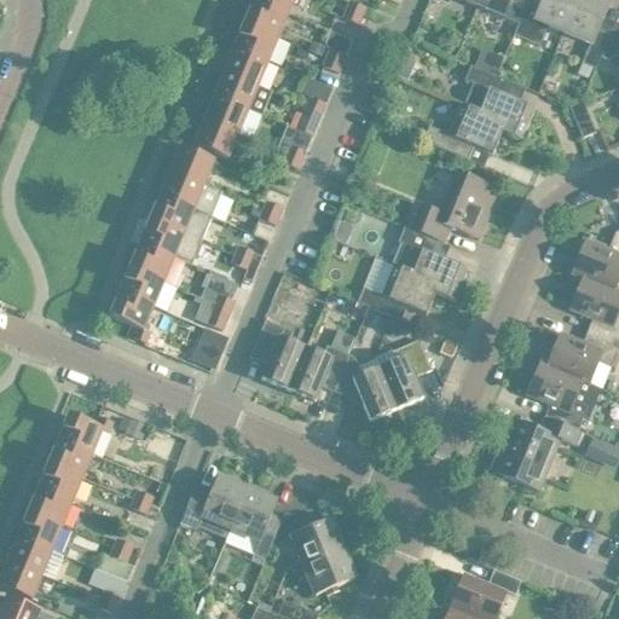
[(243,24),(277,39),(287,15),(253,0),(243,24)]
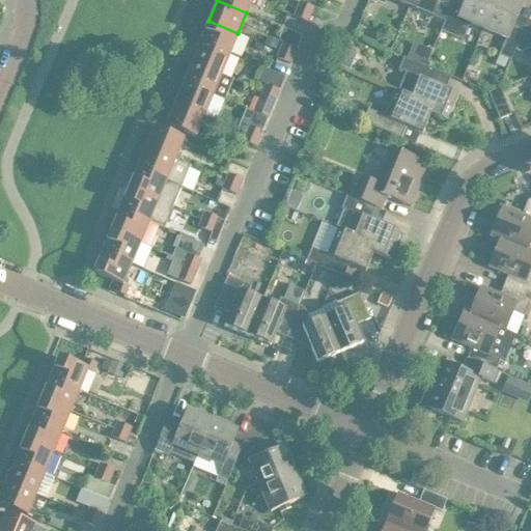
[(217,0),(246,12),(251,0),(217,0)]
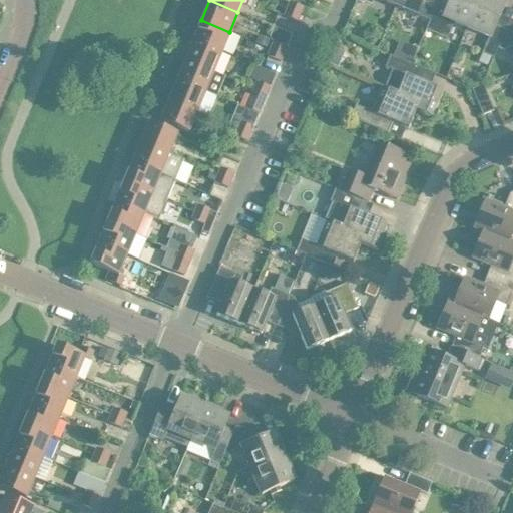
[(433,11),(437,0),(397,0),(395,6),(429,21),(433,11)]
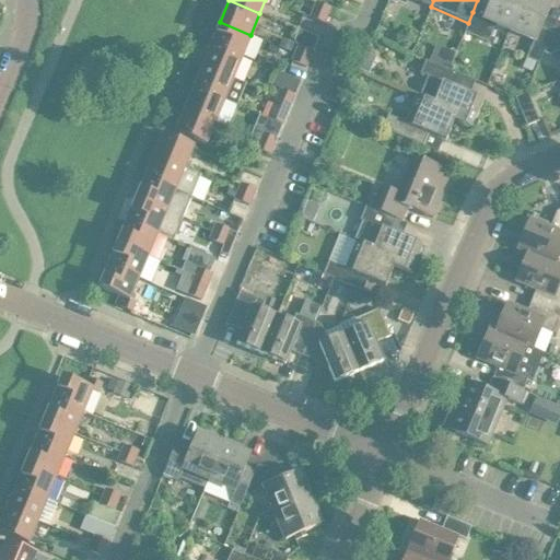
[(477,0),(473,12),(468,23),(464,33),(487,42),(494,24),(509,31),(521,0),(477,0)]
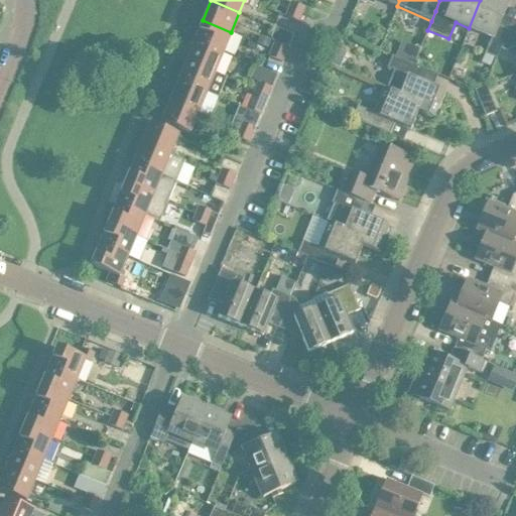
[(500,47),(512,20),(502,15),(507,5),(495,0),(480,0),(469,28),(491,37),(484,53),(496,58),(500,47)]
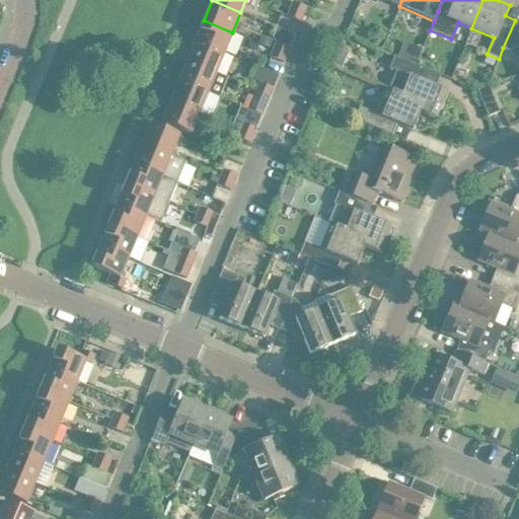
[(292,2),(289,9),(302,14),(305,7),(292,2)]
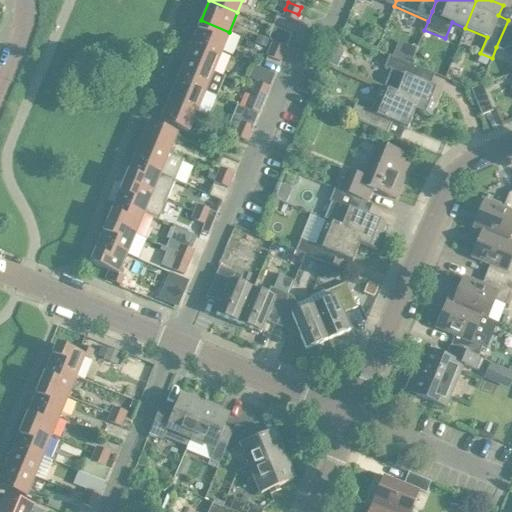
[(282,16),(295,22),(298,14),(285,9),(282,16)]
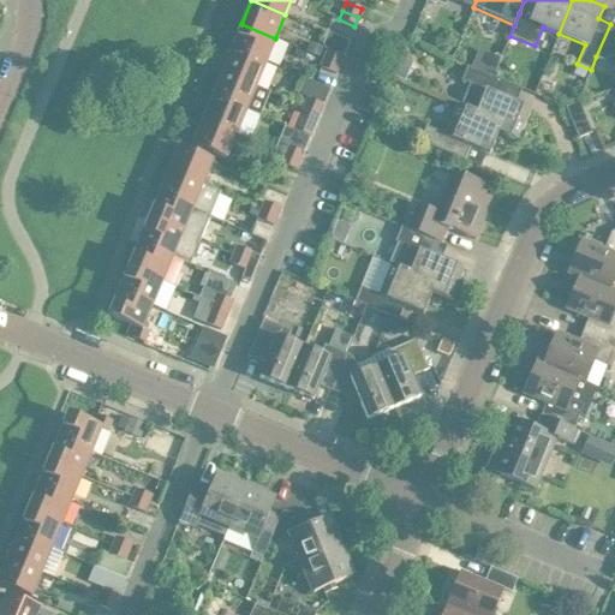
[(232,48),(266,63),(275,39),(242,24),(232,48)]
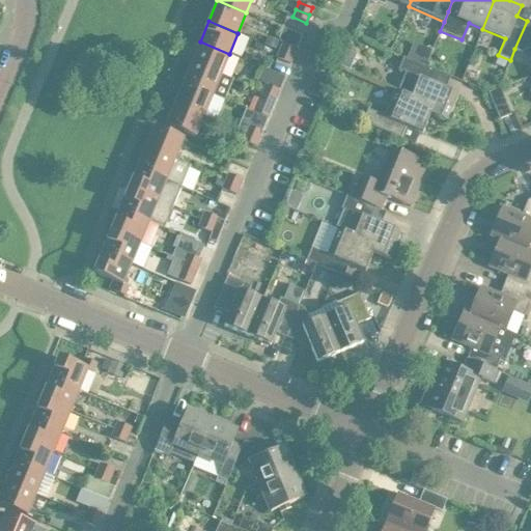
[(530,48),(530,22),(527,21),(514,49),(521,52),(530,48)]
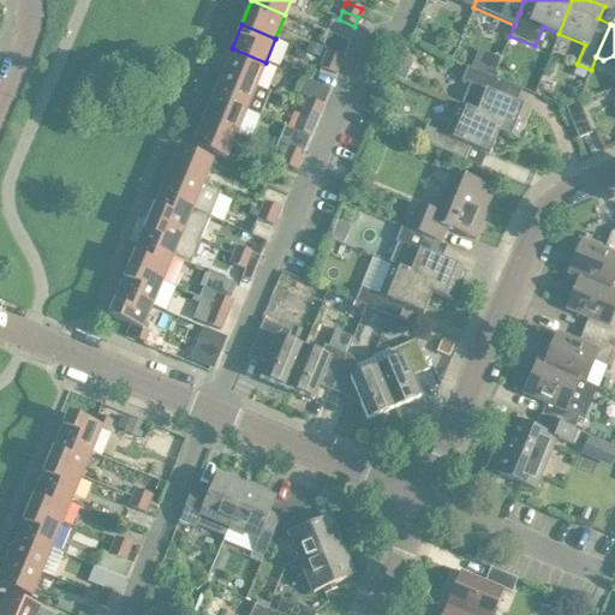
[(266,63),(232,48),(221,72),(255,87),(266,63)]
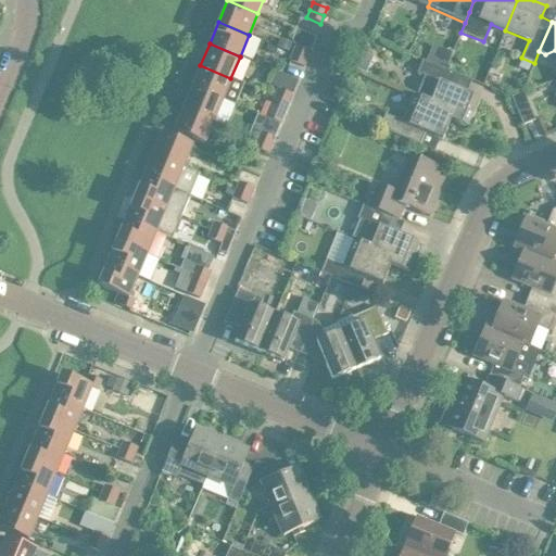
[(295,46),(292,53),(306,59),(310,51),(295,46)]
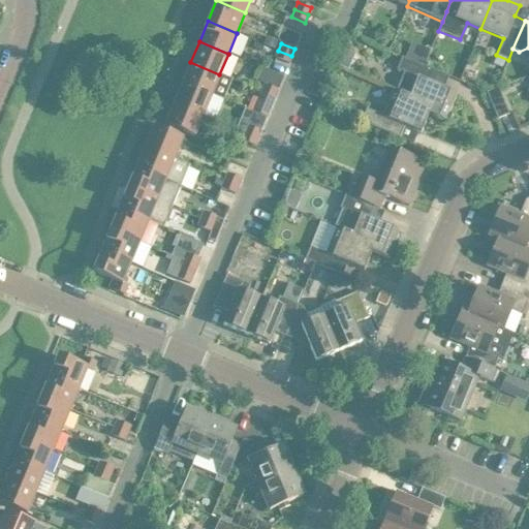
[(278,51),(275,58),(288,63),(291,56),(278,51)]
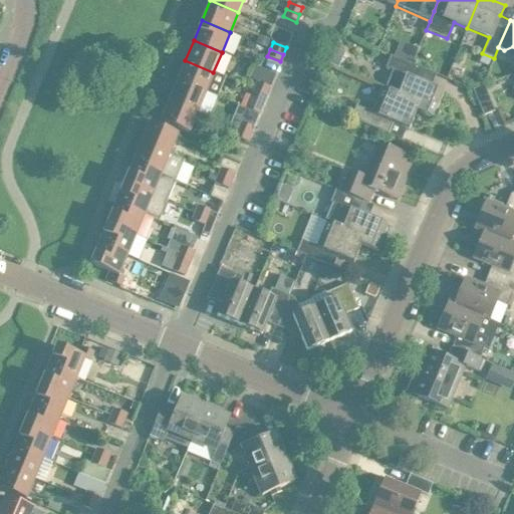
[(418,106),(416,110),(431,117),(442,90),(432,86),(436,74),(390,55),(384,68),(405,76),(397,93),(396,97),(418,106)]
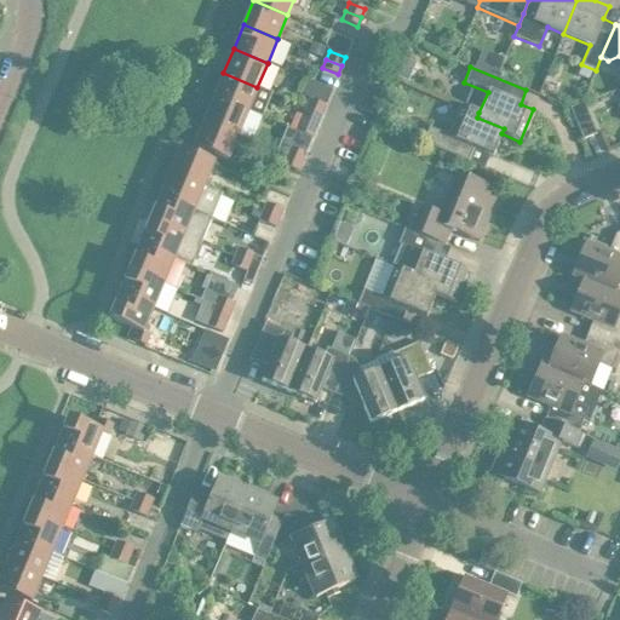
[(257,87),(223,73),(213,97),(247,112),(257,87)]
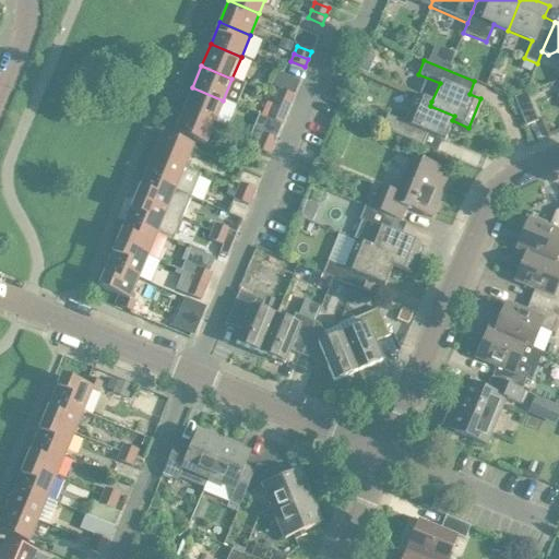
[(223,100),(192,87),(183,109),(214,122),(223,100)]
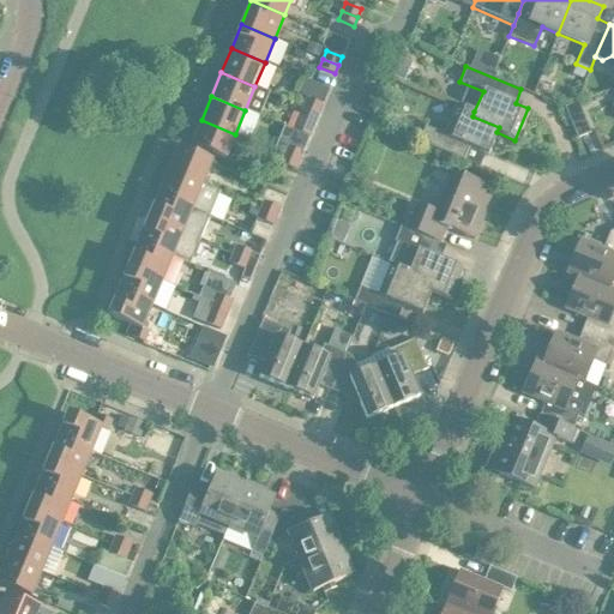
[(306,98),(302,107),(318,113),(321,104),(306,98)]
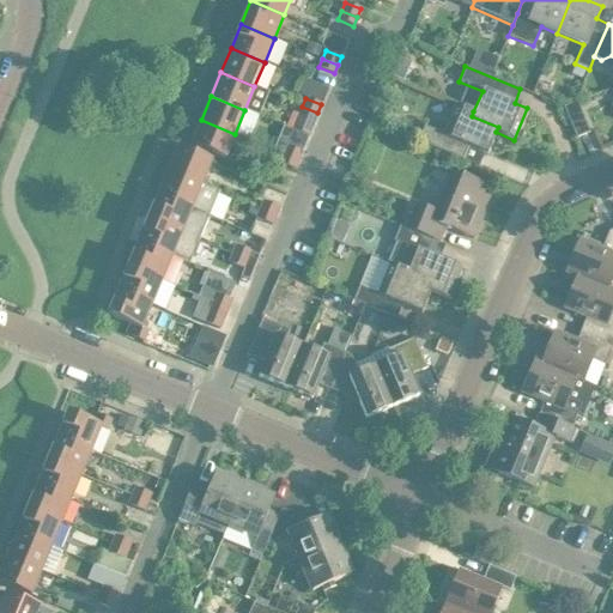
[(576,138),(588,133),(576,102),(563,107),(576,138)]
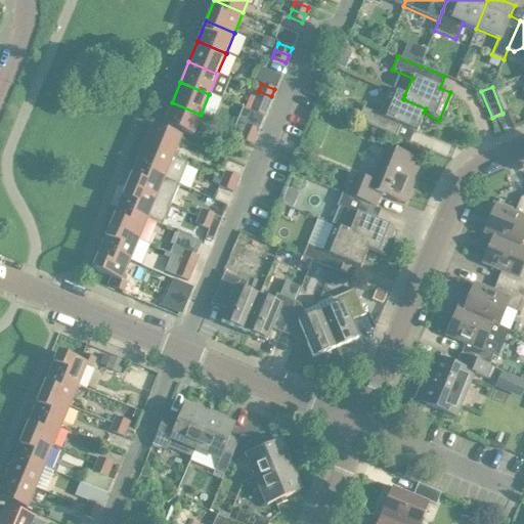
[(403,99),(404,95),(390,89),(379,115),(362,108),(357,121),(417,146),(422,134),(416,132),(424,113),(426,108),(403,99)]
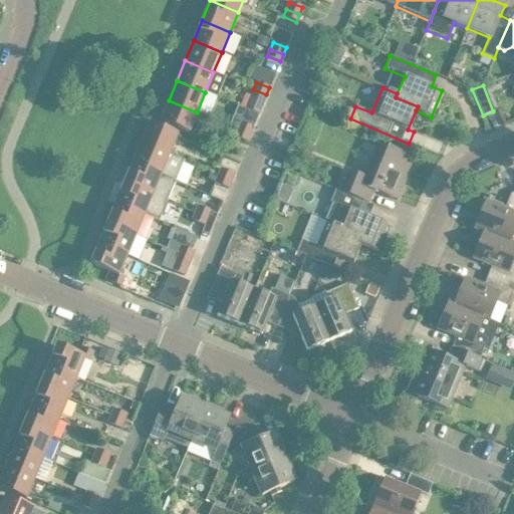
[(253,89),(247,105),(259,110),(266,94),(253,89)]
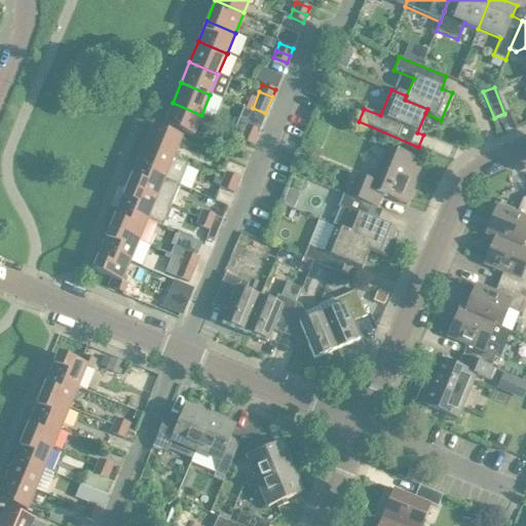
[(201,115),(173,103),(163,124),(192,136),(201,115)]
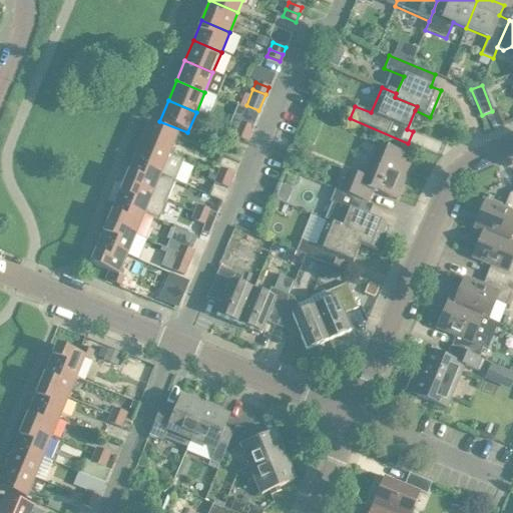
[(239,121),(236,128),(249,134),(252,127),(239,121)]
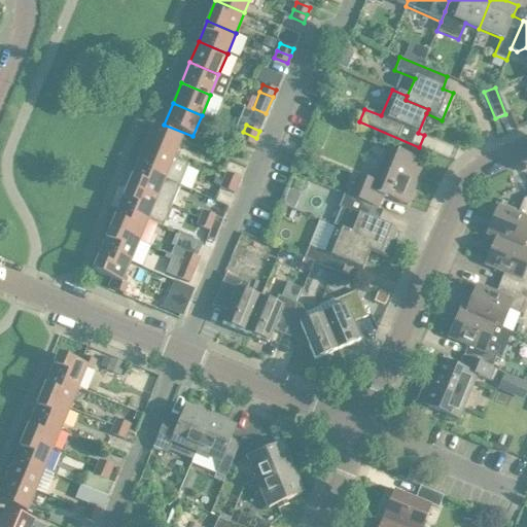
[(143,147),(172,160),(181,138),(152,127),(143,147)]
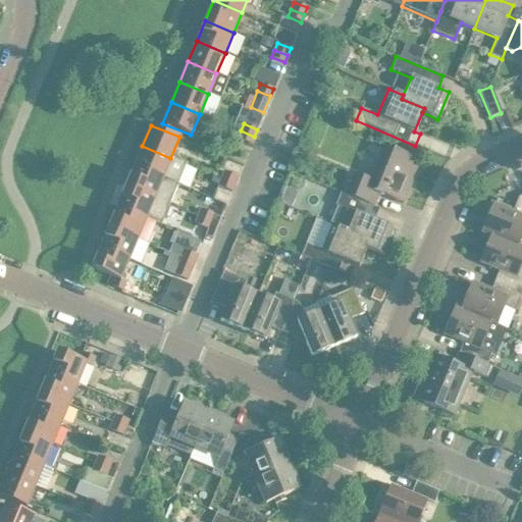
[(241,131),(238,139),(251,144),(254,137),(241,131)]
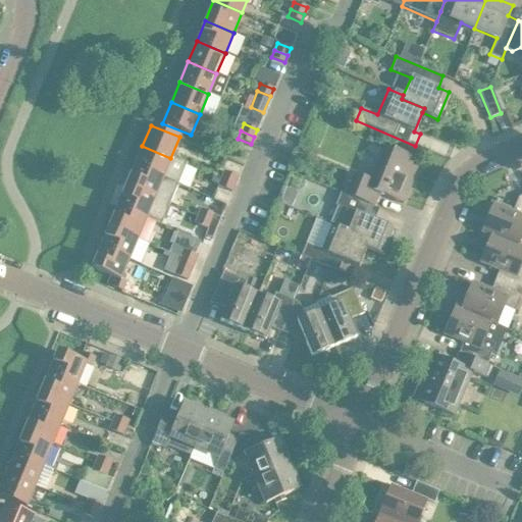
[(142,146),(134,166),(177,185),(177,184),(186,164),(170,158),(142,146)]
